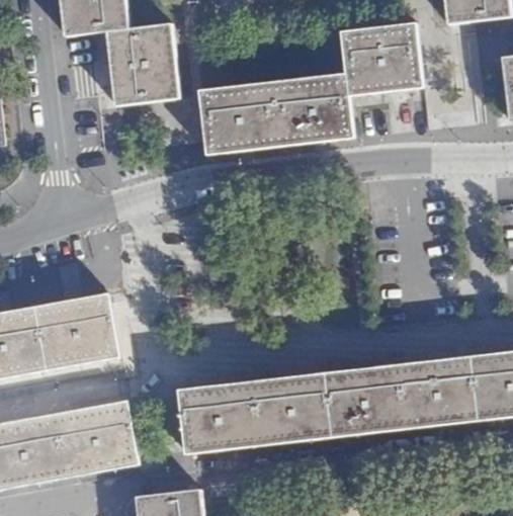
[(59,0),(64,33),(104,30),(126,26),(122,0),(59,0)]
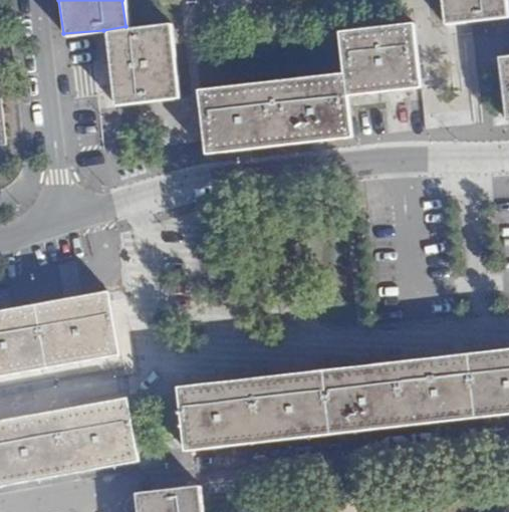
[(439,0),(443,22),(504,15),(502,0),(439,0)]
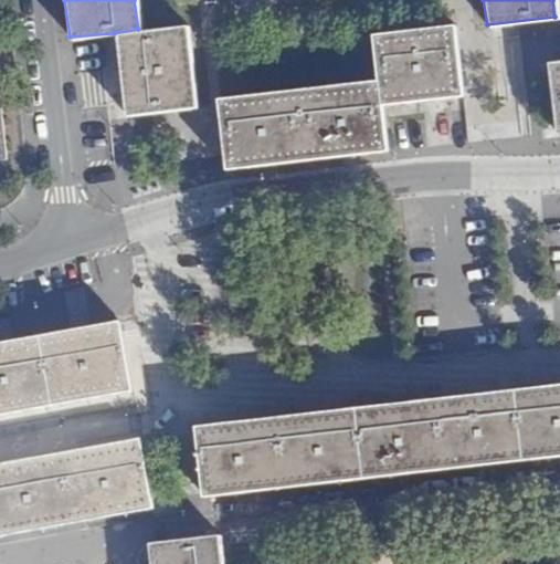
[(182,24),(138,29),(114,33),(124,113),(192,105),(182,24)]
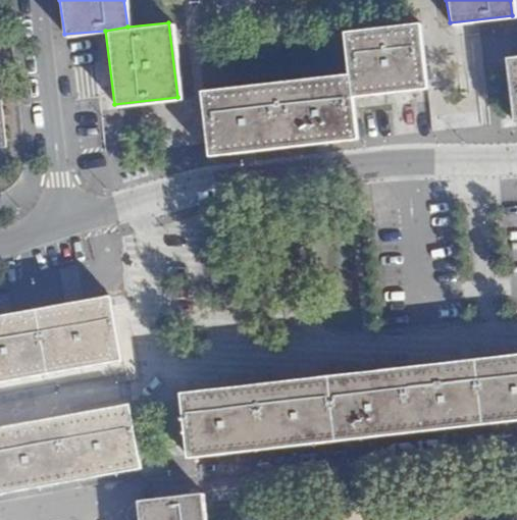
[(349,95),(423,87),(415,22),(342,31),(346,74),(199,91),(201,108),(205,153),(353,138),(349,95)]
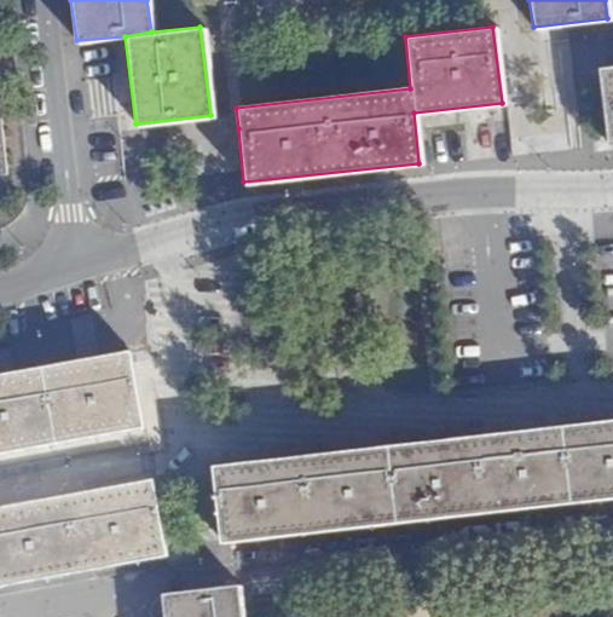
[(612,65),(612,67),(599,68),(607,144),(609,144),(612,143),(612,65)]
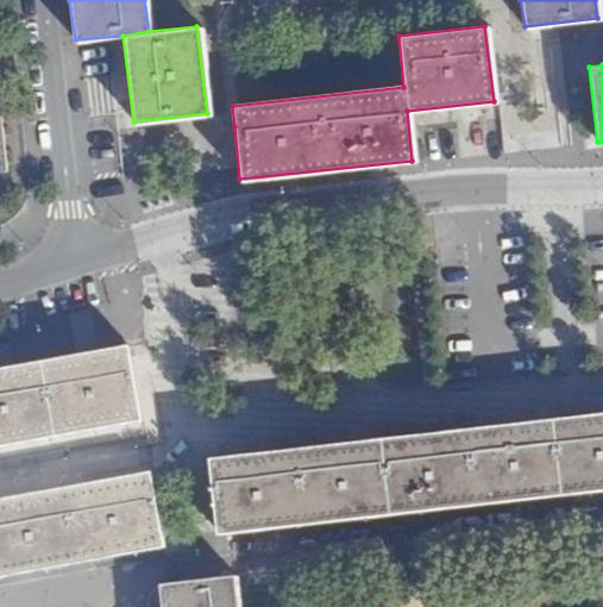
[(0,440),(136,417),(124,351),(123,344),(0,367),(0,440)]
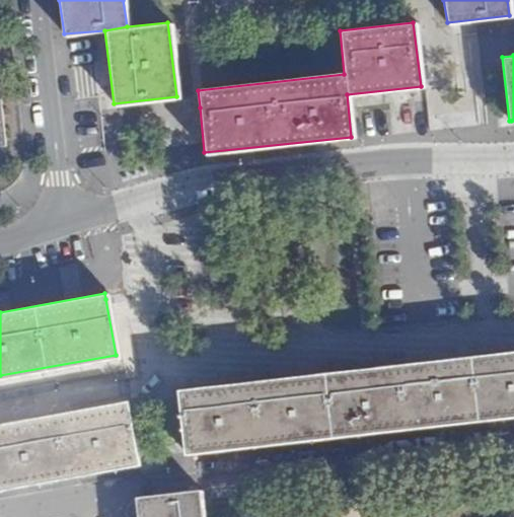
[(513,415),(513,351),(177,389),(185,452),(513,415)]
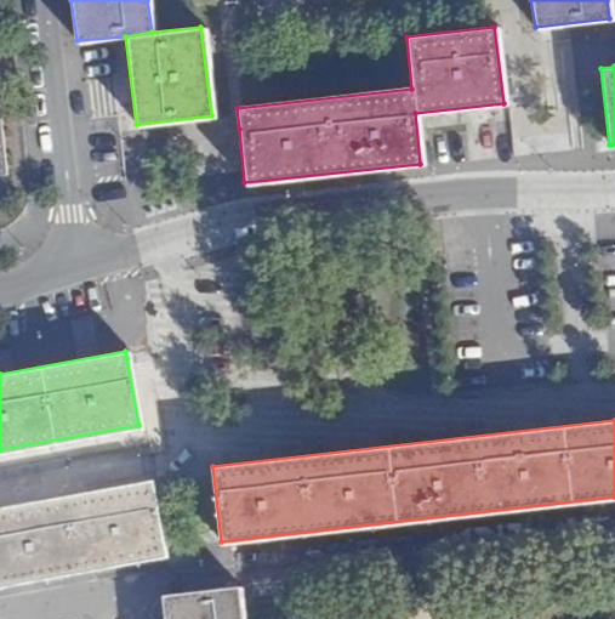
[(0,584),(163,555),(149,481),(0,506),(0,584)]
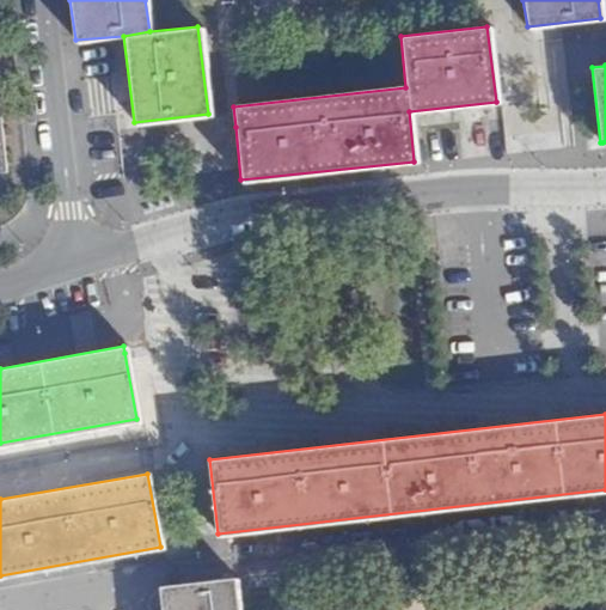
[(237,609),(233,578),(159,586),(161,609),(237,609)]
